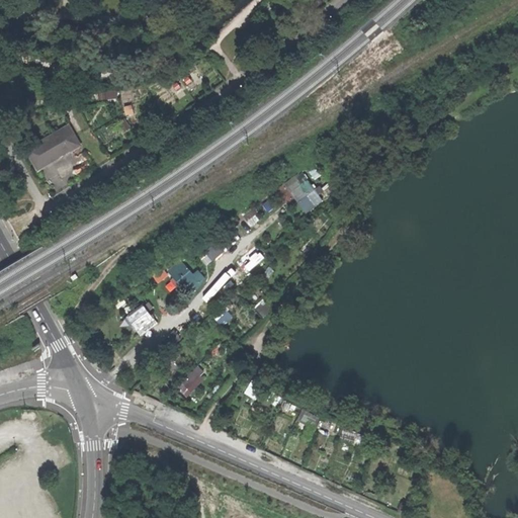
[(37,170),(79,146),(68,125),(25,150),(37,170)]
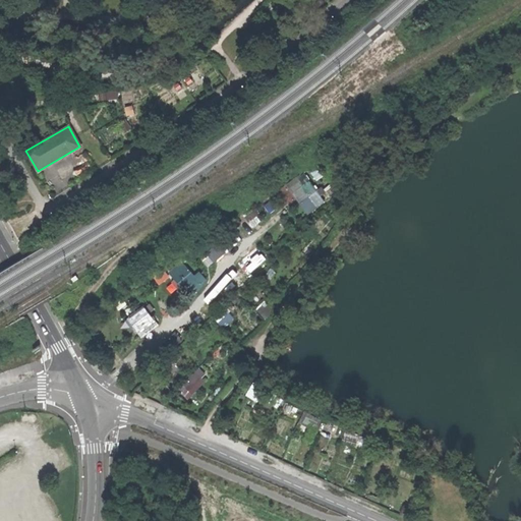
[(324,185),(317,188),(305,170),(287,183),(307,213),(332,197),(324,185)]
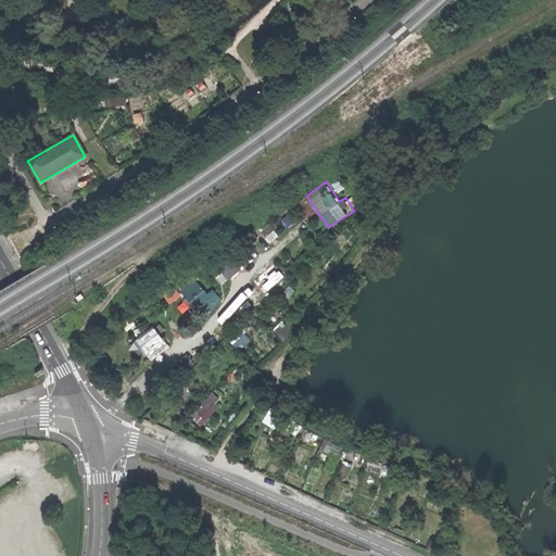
[(212,267),(222,283),(242,270),(232,254),(212,267)]
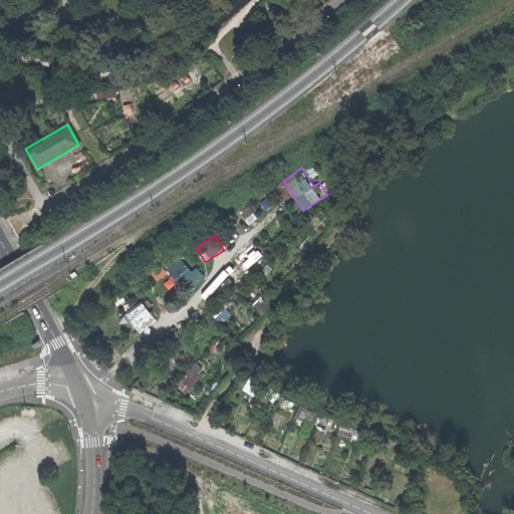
[(207,277),(198,266),(193,270),(182,256),(167,268),(187,292),(207,277)]
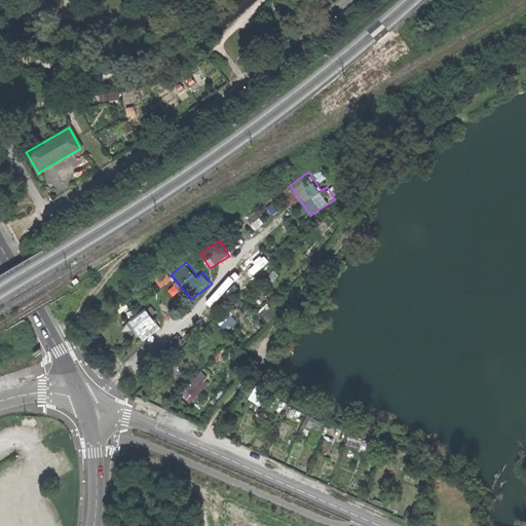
[(156,279),(161,287),(174,278),(167,270),(156,279)]
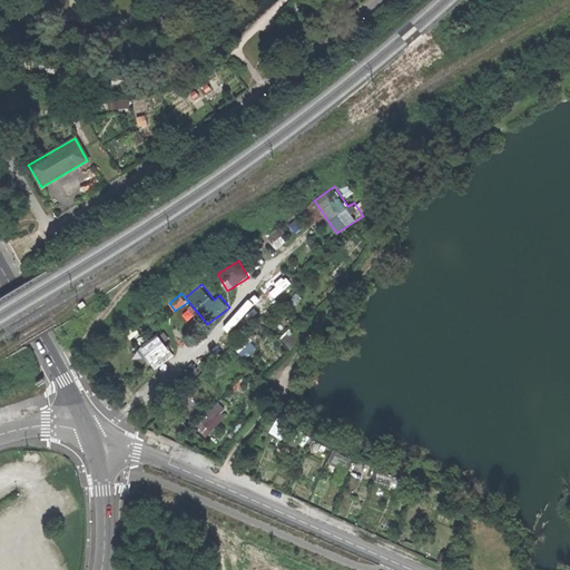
[(246,333),(234,345),(246,357),(258,345),(246,333)]
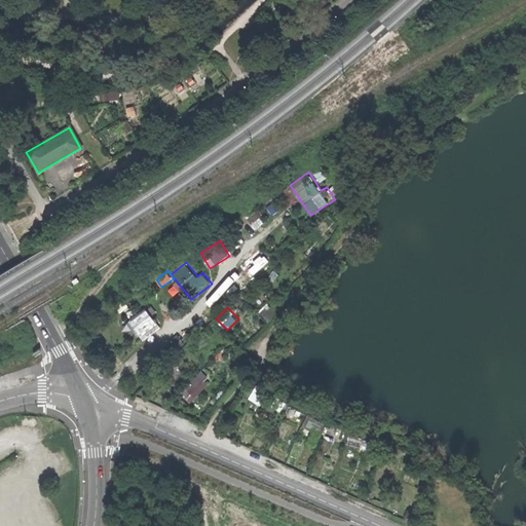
[(139,336),(155,324),(145,309),(140,313),(138,309),(134,312),(137,316),(128,322),(134,329),(139,336)]
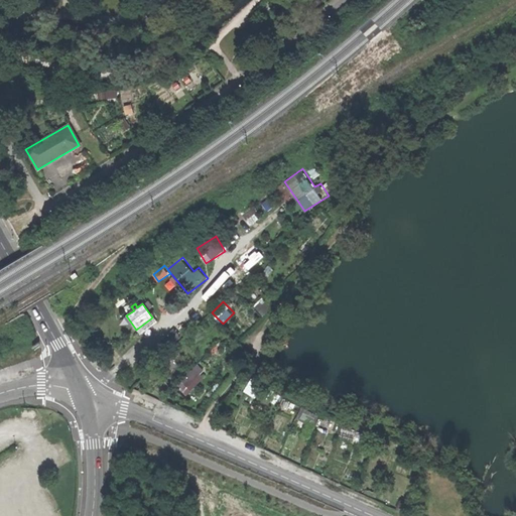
[(155,321),(152,317),(136,330),(139,335),(155,321)]
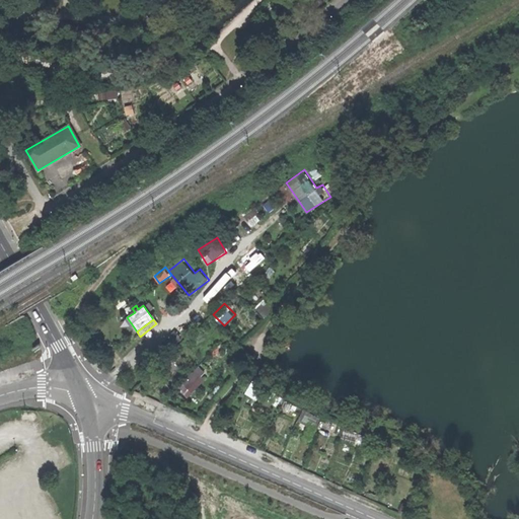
[(187,396),(210,375),(201,366),(178,386),(187,396)]
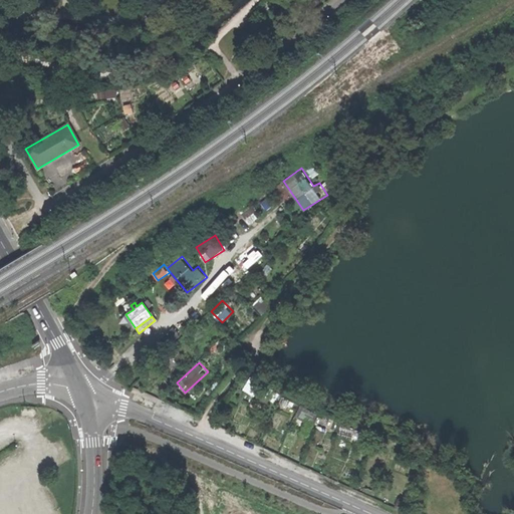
[(393,474),(406,478),(409,468),(396,464),(393,474)]
